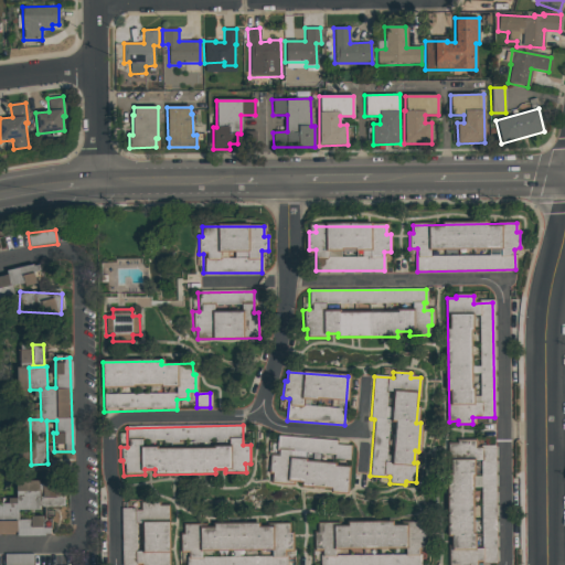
[(350,447),(347,493),(331,492),(331,488),(301,486),(301,481),(291,481),(291,484),(270,482),(272,472),(269,471),(270,456),(275,456),(276,437),(336,441),(336,446),(350,447)]
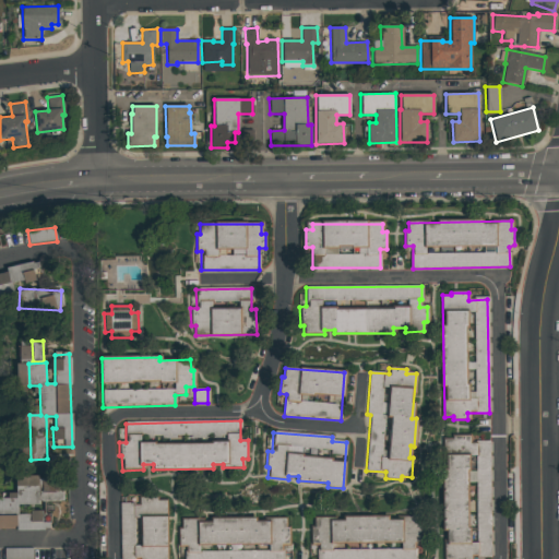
[(444,439),(453,439),(453,437),(468,436),(468,443),(489,442),(490,557),(471,558),(444,558),(444,530),(442,530),(441,479),(445,479),(444,439)]
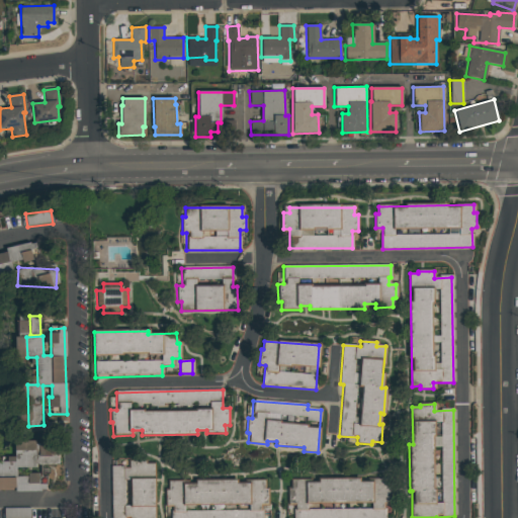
[(53,440),(53,466),(17,467),(17,477),(28,477),(28,473),(46,473),(46,492),(0,493),(0,456),(14,456),(13,441),(53,440)]
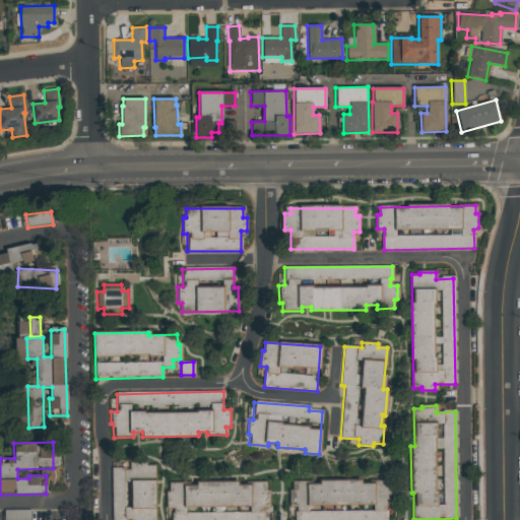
[(112,519),(112,468),(129,468),(129,464),(144,464),(144,467),(153,467),(153,519),(129,519),(129,518),(125,518),(125,519),(112,519)]
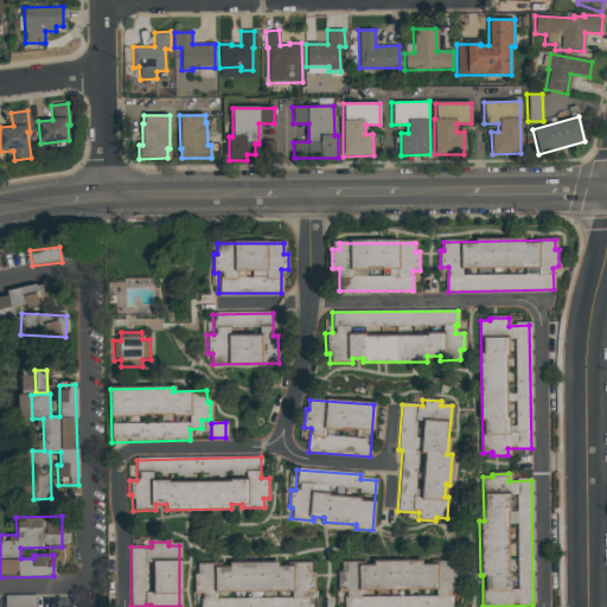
[(454,561),(454,573),(458,573),(458,590),(449,590),(449,606),(343,606),(343,593),(337,593),(336,574),(342,574),(342,563),(454,561)]
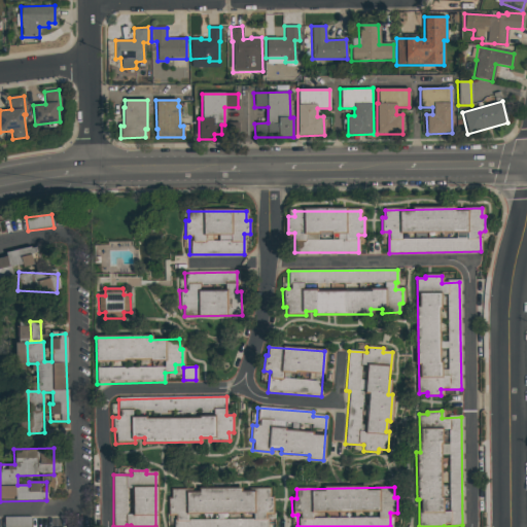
[(270,488),(270,497),(271,497),(271,514),(266,514),(266,526),(173,526),(173,514),(168,514),(167,499),(172,499),(171,490),(270,488)]
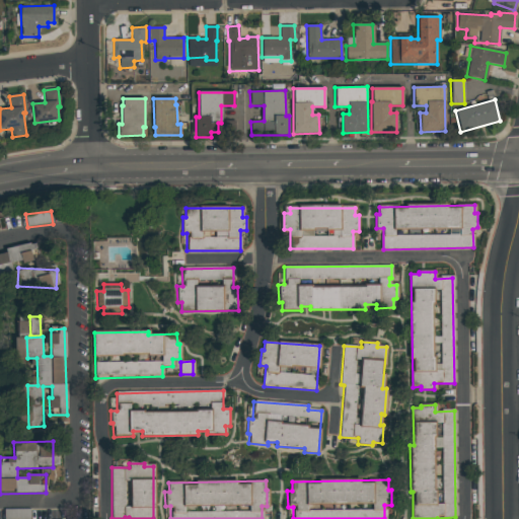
[(4,518),(4,509),(29,509),(29,518),(4,518)]
